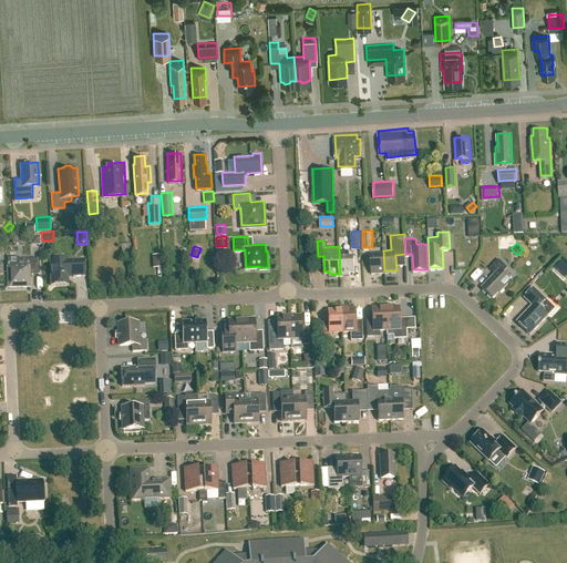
[(354,254),(349,254),(349,248),(339,248),(340,274),(343,273),(350,273),(350,270),(354,270),(354,254)]
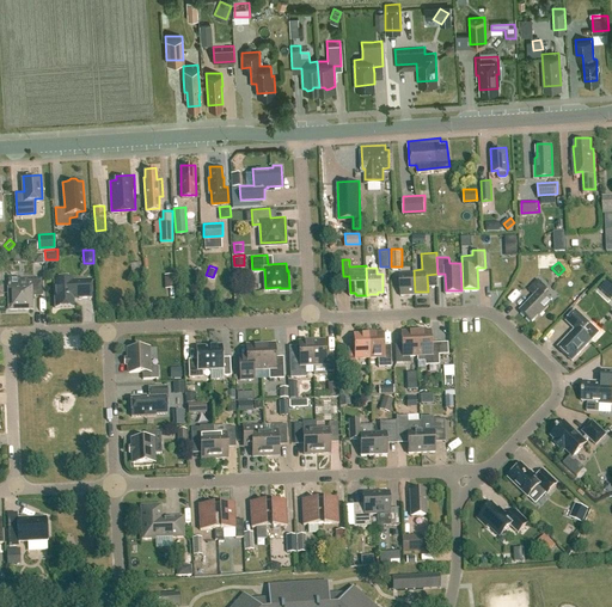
[(415,292),(414,270),(399,270),(401,293),(415,292)]
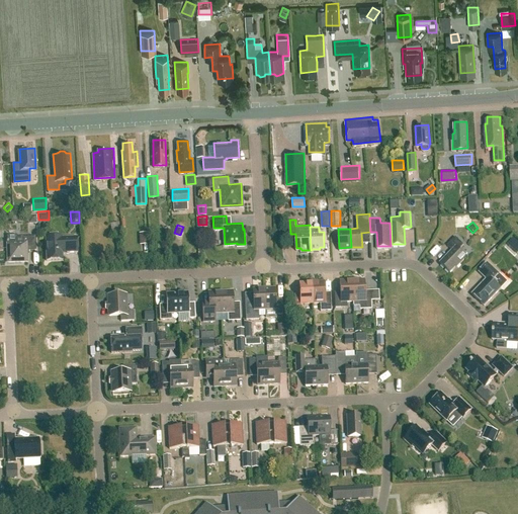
[(7,233),(7,240),(8,259),(27,259),(27,248),(36,248),(35,234),(20,234),(16,234),(16,233),(7,233)]
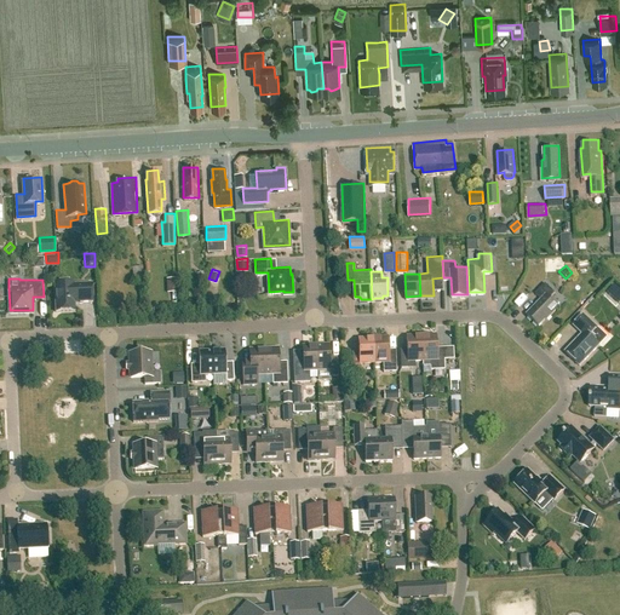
[(55,280),(55,282),(56,309),(75,308),(75,298),(80,297),(80,299),(93,299),(92,280),(74,281),(74,279),(55,280)]
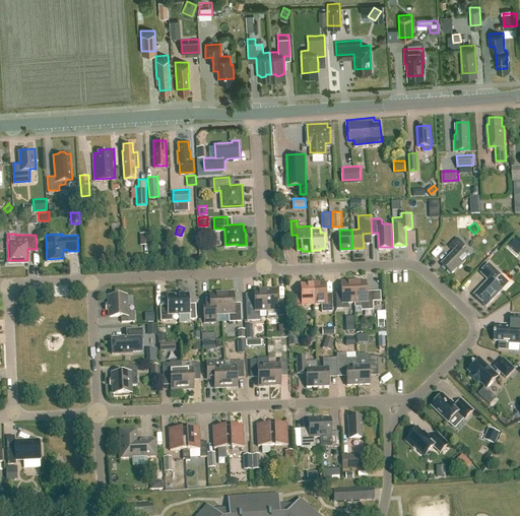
[(458,266),(468,255),(461,248),(465,243),(457,235),(449,244),(454,249),(442,261),(452,271),(457,265),(458,266)]
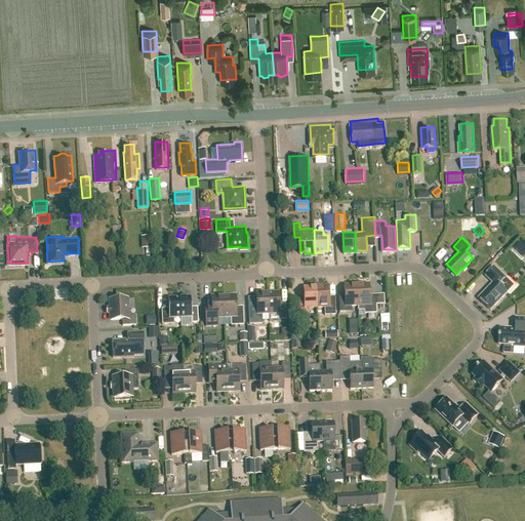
[(519,249),(524,243),(520,239),(514,245),(519,249)]
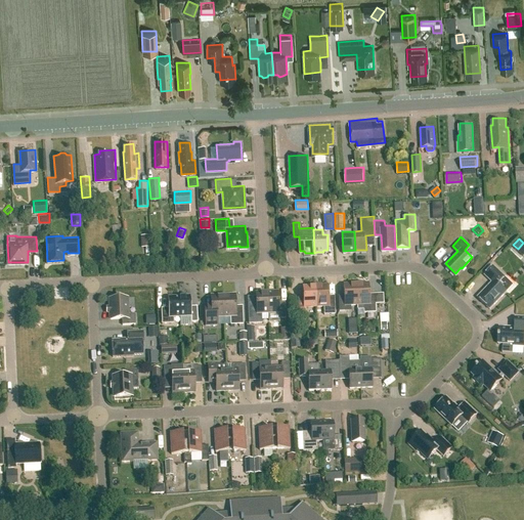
[(490,306),(507,289),(499,282),(506,274),(493,263),(485,272),(492,279),(478,295),(490,306)]
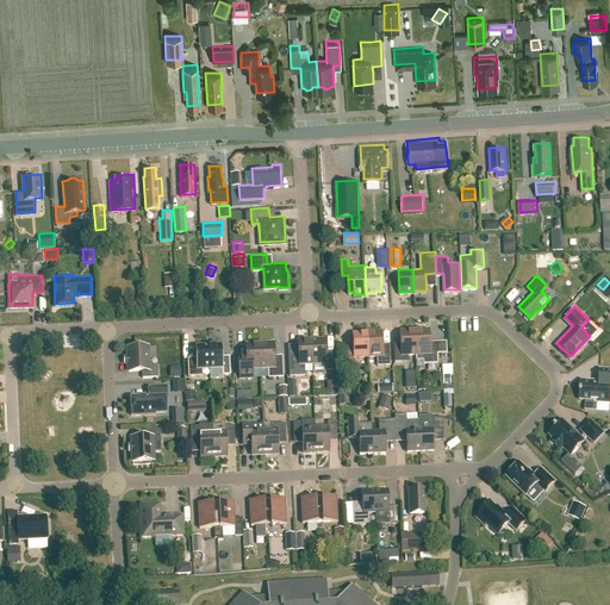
[(429,326),(415,328),(416,351),(423,351),(424,361),(437,360),(436,338),(430,340),(429,326)]
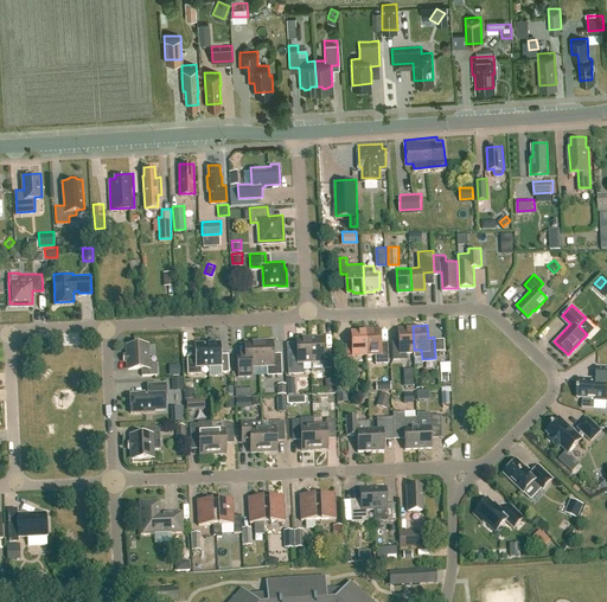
[(414,350),(413,326),(398,326),(398,339),(391,339),(393,357),(400,357),(400,351),(414,350)]
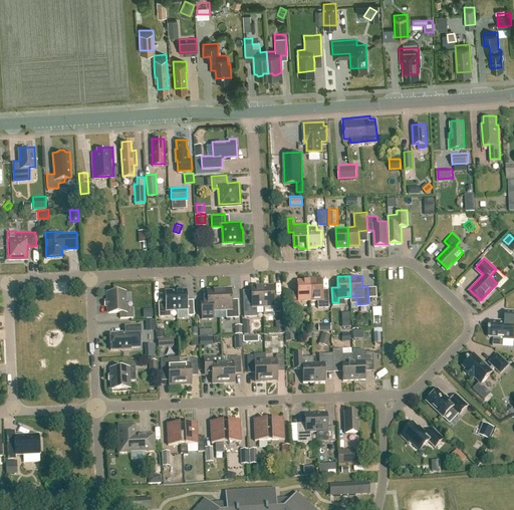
[(321,277),(309,278),(310,298),(317,298),(318,305),(328,305),(328,287),(322,287),(321,277)]
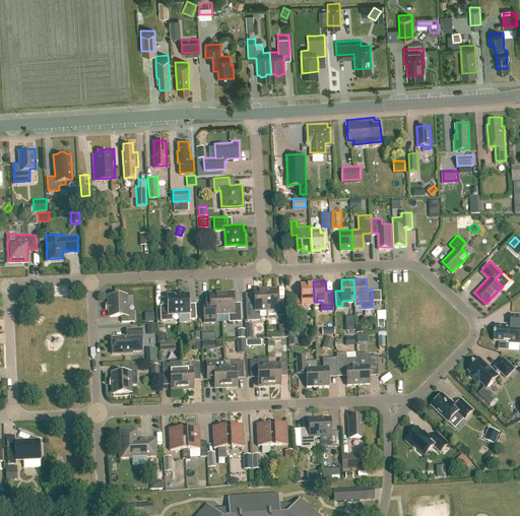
[(314,302),(313,281),(301,281),(301,293),(296,293),(296,311),(303,310),(302,302),(314,302)]
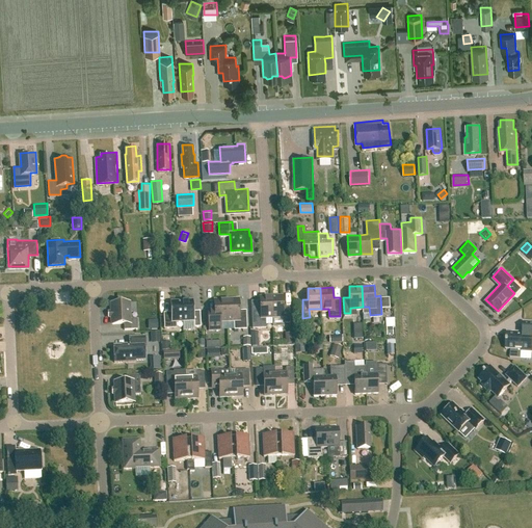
[(283,305),(283,293),(271,294),(272,315),(284,315),(284,320),(290,320),(289,305),(283,305)]
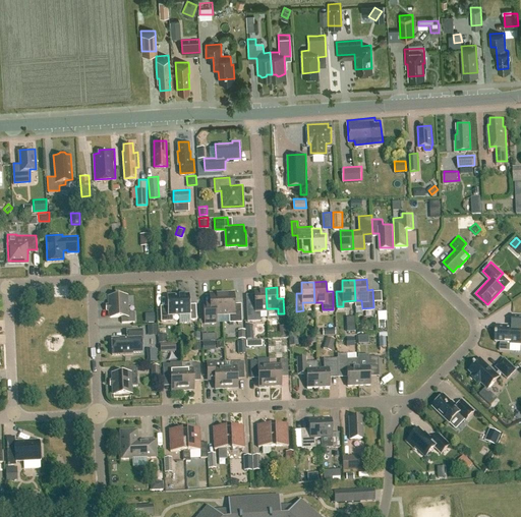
[(267,308),(266,288),(254,288),(254,302),(246,302),(247,319),(261,319),(261,309),(267,308)]
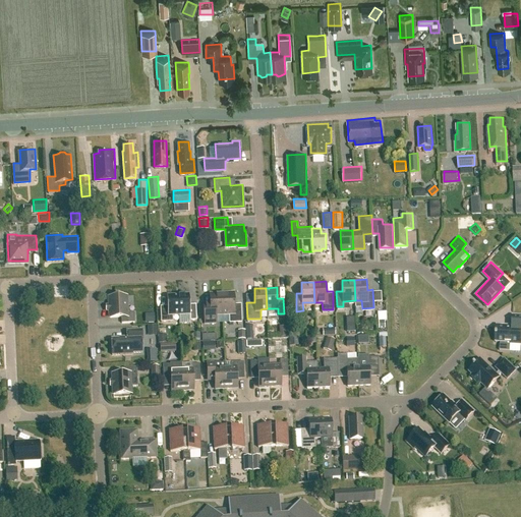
[(228,291),(222,291),(223,312),(229,311),(229,320),(242,320),(241,303),(235,304),(234,289),(228,290),(228,291)]
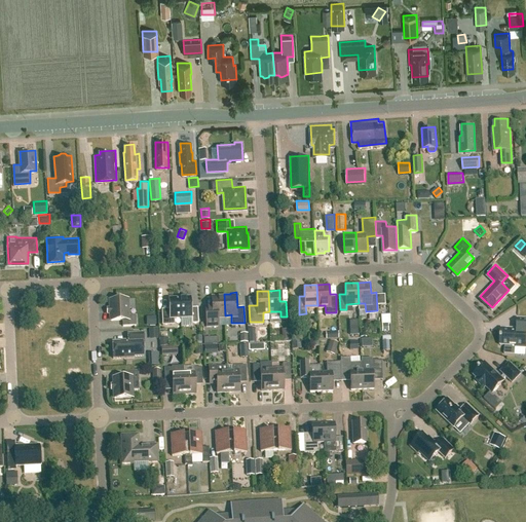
[(225,315),(224,294),(218,295),(218,293),(212,293),(212,305),(205,306),(207,324),(218,324),(217,315),(225,315)]
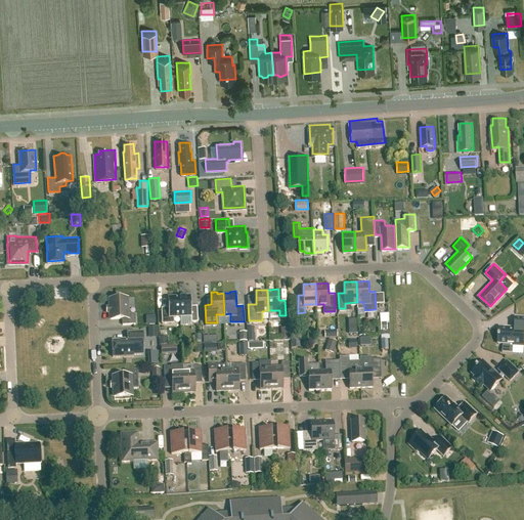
[(190,293),(179,294),(180,314),(191,314),(191,319),(198,319),(197,303),(190,304),(190,293)]
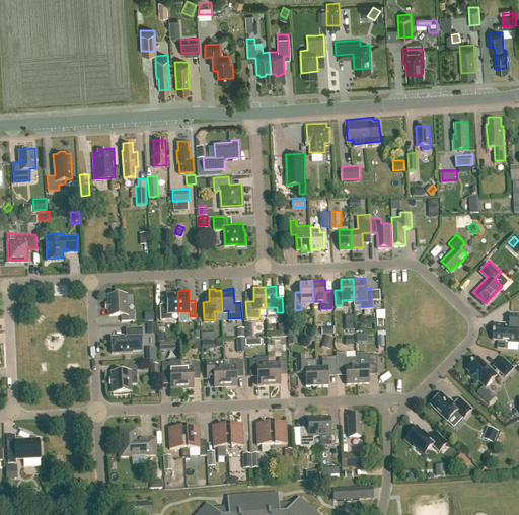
[(178,311),(177,291),(166,291),(166,302),(159,302),(160,318),(172,317),(172,311),(178,311)]
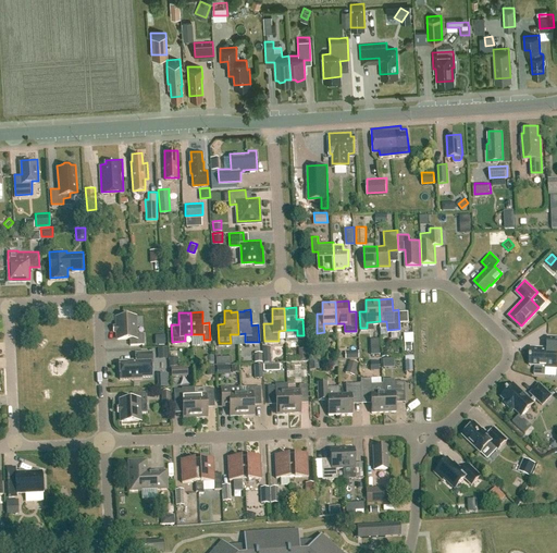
[(136,331),(135,315),(116,316),(118,336),(130,335),(131,343),(144,342),(144,331),(136,331)]
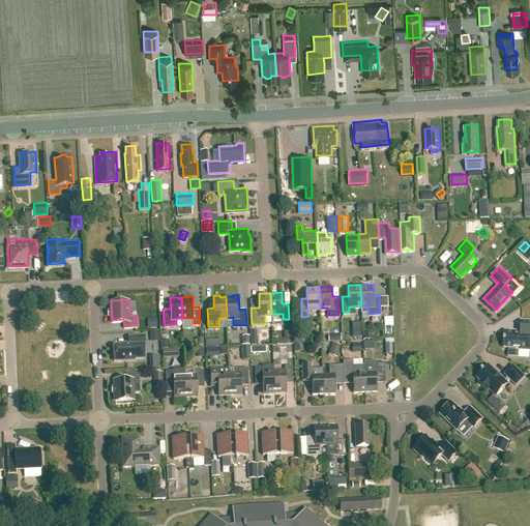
[(529,318),(521,318),(521,328),(505,327),(504,345),(508,345),(507,353),(519,353),(519,347),(529,347),(529,318)]
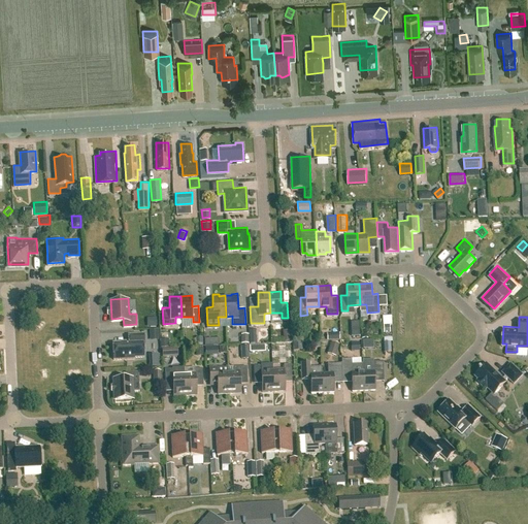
[(150,337),(158,337),(158,327),(150,327),(150,337)]
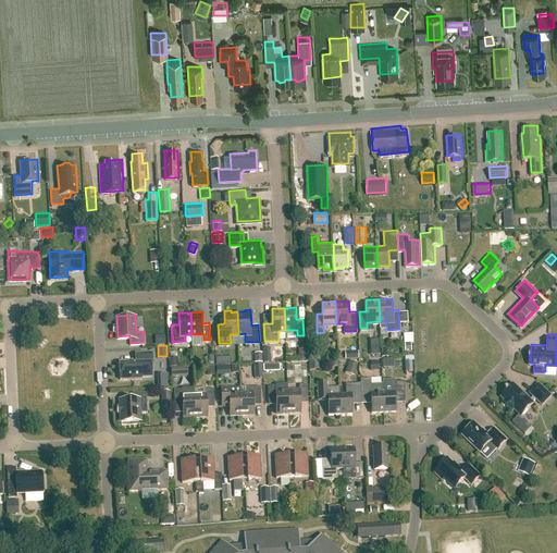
[(152,375),(151,360),(152,360),(152,349),(135,351),(136,358),(119,359),(120,377),(152,375)]
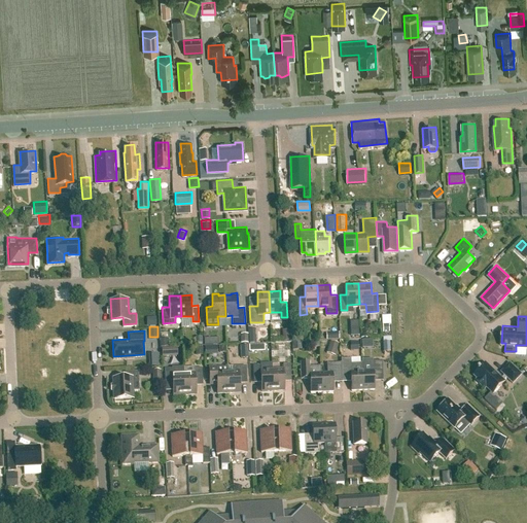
[(339,341),(330,338),(328,344),(337,347),(339,341)]
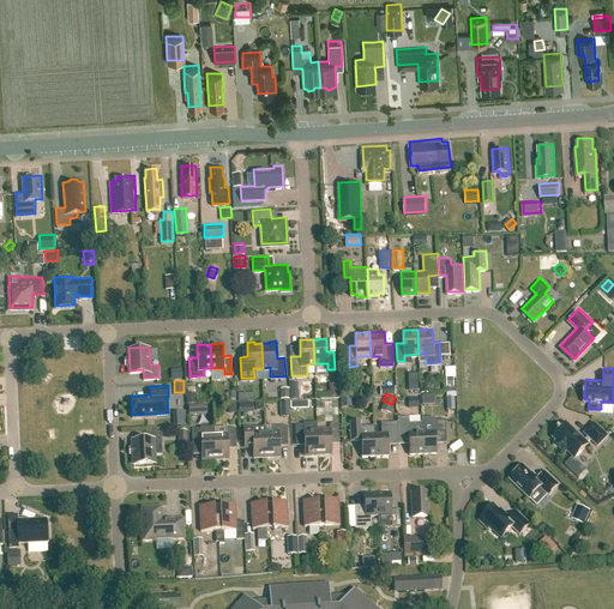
[(289,398),(281,399),(281,414),(290,412),(289,398)]
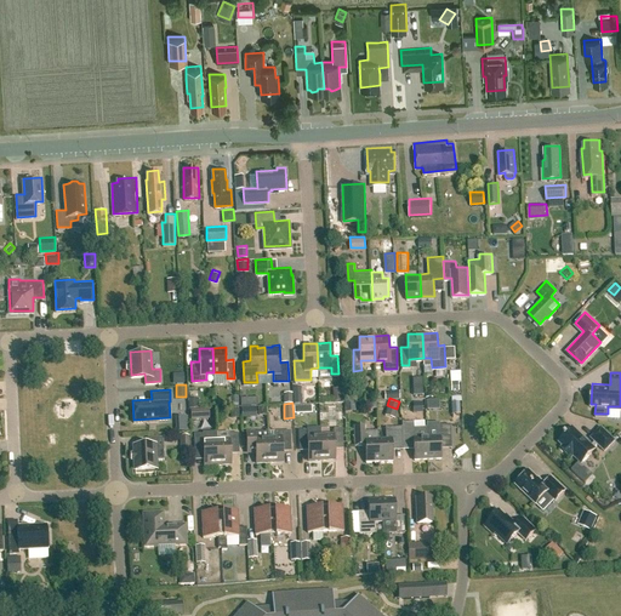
[(256,404),(241,404),(241,415),(256,415),(256,404)]
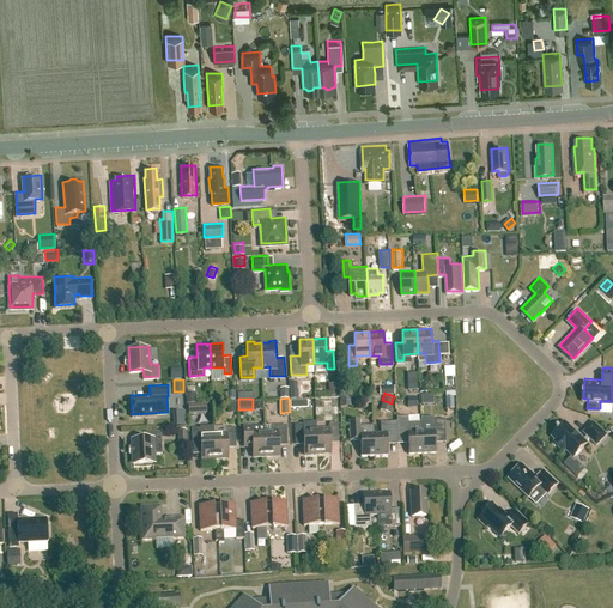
[(198,401),(188,401),(189,411),(198,411),(198,401)]
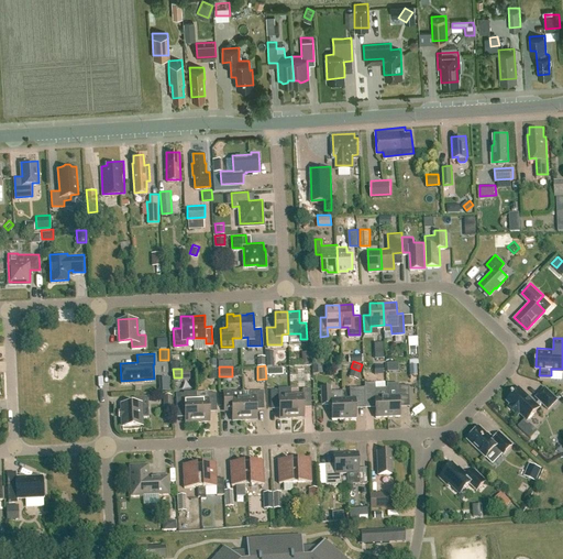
[(388,414),(387,394),(386,385),(375,385),(375,380),(364,381),(364,385),(365,405),(375,405),(375,415),(388,414)]
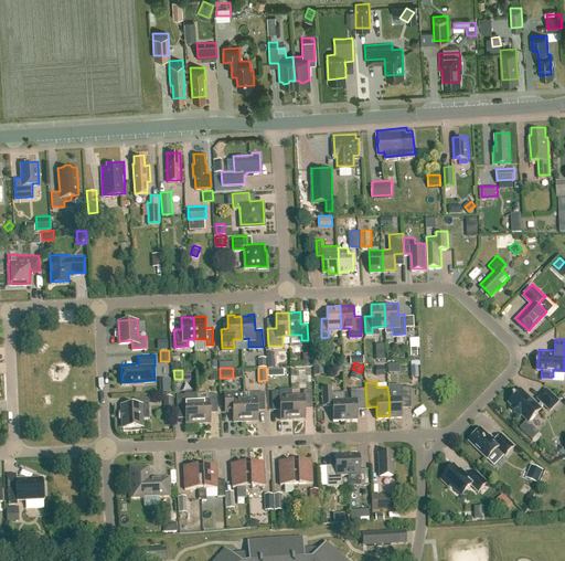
[(400,394),(388,395),(390,415),(402,415),(401,405),(411,405),(409,383),(400,384),(400,394)]
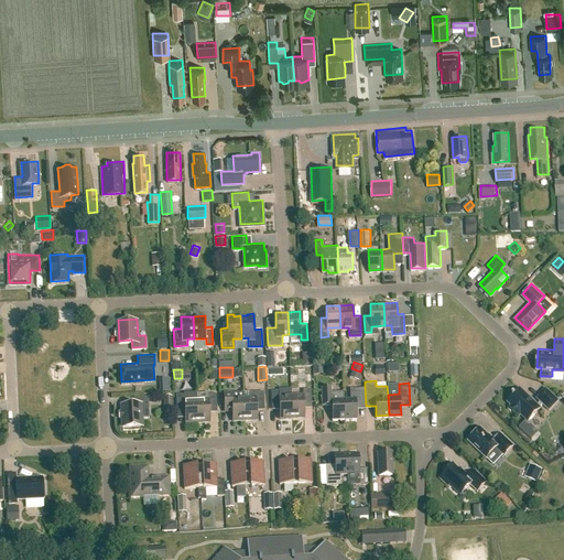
[(345,417),(344,396),(343,389),(332,389),(332,384),(321,385),(322,402),(332,402),(333,418),(345,417)]
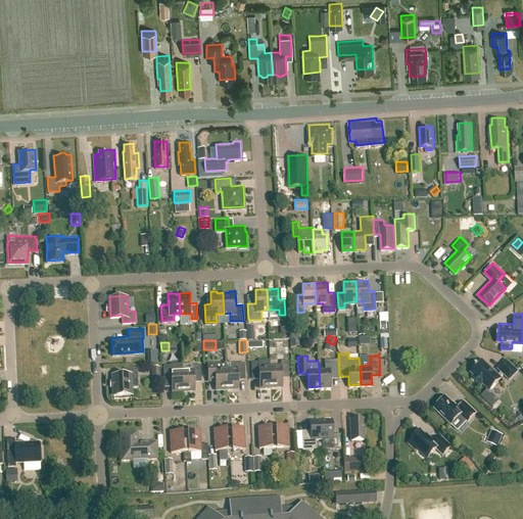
[(281,364),(270,364),(271,385),(282,384),(282,373),(283,372),(289,371),(288,358),(281,359),(281,364)]
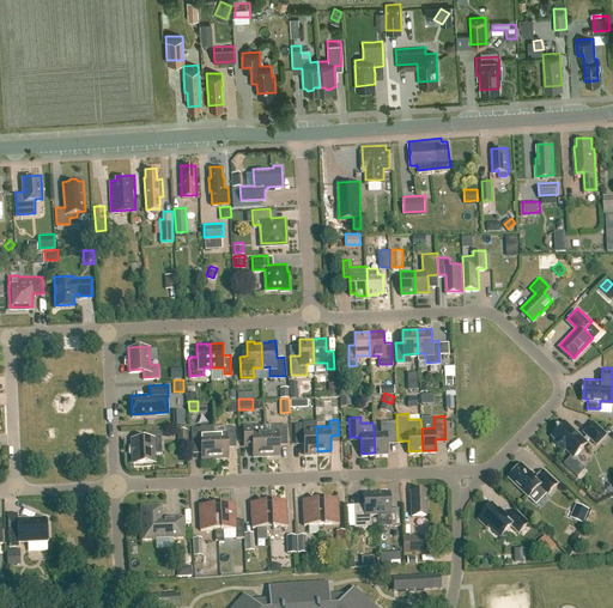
[(398,441),(396,419),(381,419),(381,430),(374,430),(375,453),(388,453),(387,442),(398,441)]
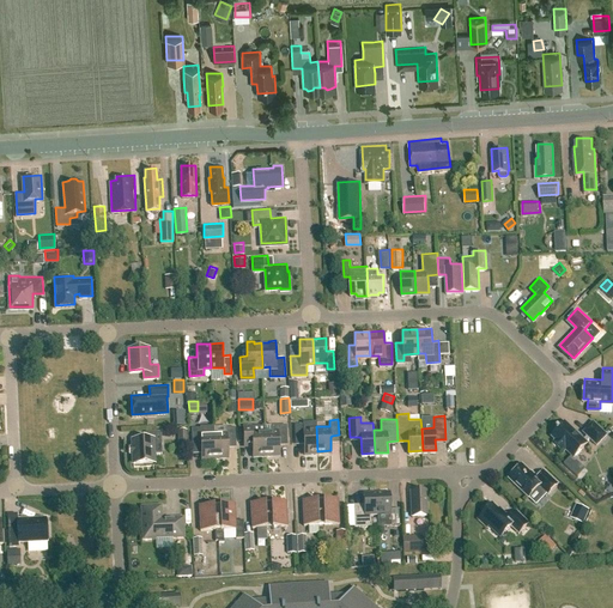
[(588,441),(587,439),(590,436),(598,442),(607,432),(593,419),(583,429),(588,433),(584,437),(565,419),(559,425),(558,425),(557,426),(559,427),(553,435),(557,438),(554,439),(565,449),(566,448),(574,455),(588,441)]
